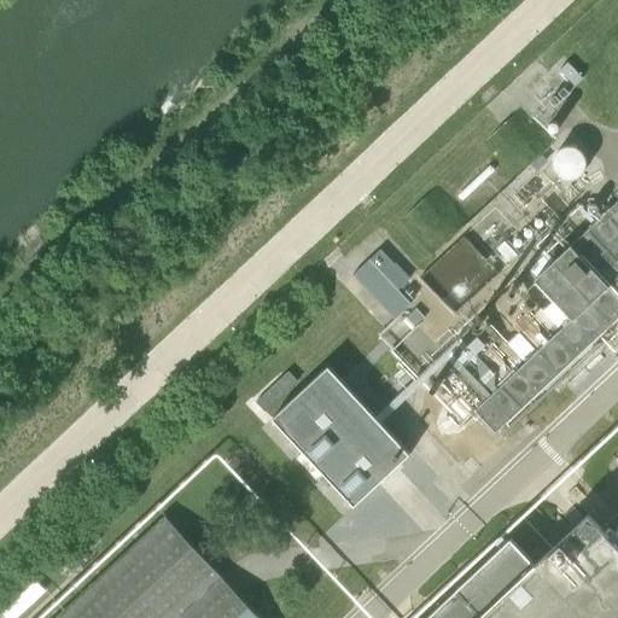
[(573,182),(595,165),(572,135),(549,152),(573,182)]
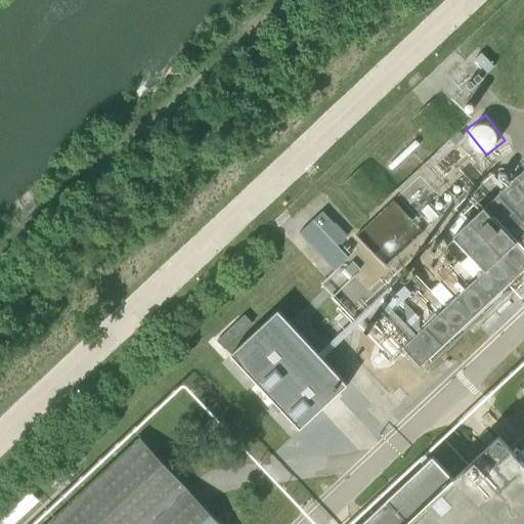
[(388,333),(379,342),(391,355),(401,345),(402,347),(401,348),(419,366),(474,314),(487,328),(511,304),(499,291),(523,267),(523,169),(453,236),(470,254),(460,264),(457,262),(450,268),(447,265),(434,277),(439,282),(430,292),(428,291),(423,295),(438,313),(435,316),(416,294),(403,306),(423,328),(417,334),(400,316),(395,321),(391,316),(388,319),(390,322),(384,328),(388,333)]
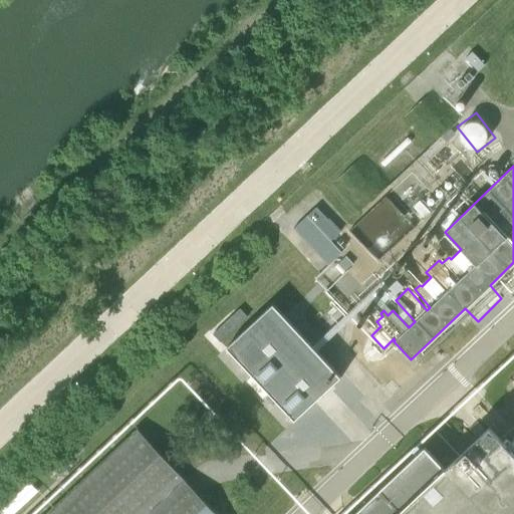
[(315,208),(293,229),(327,266),(341,253),(330,241),(340,233),(315,208)]
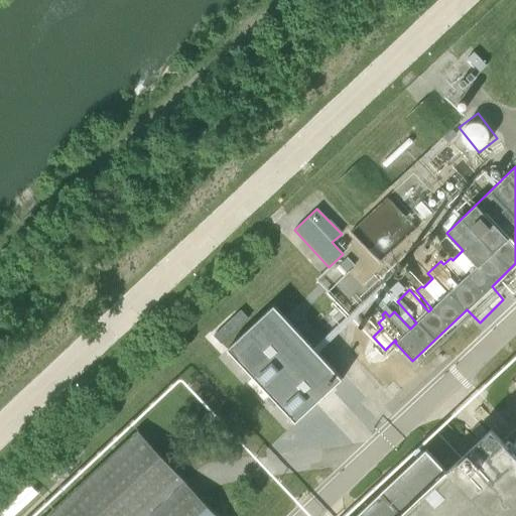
[(340,265),(336,268),(344,276),(347,274),(346,272),(354,265),(346,257),(339,264),(340,265)]
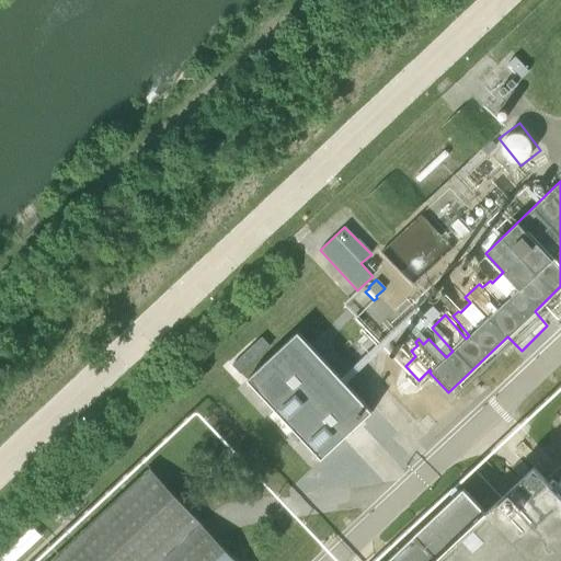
[(297,333),(245,380),(315,454),(366,407),(297,333)]
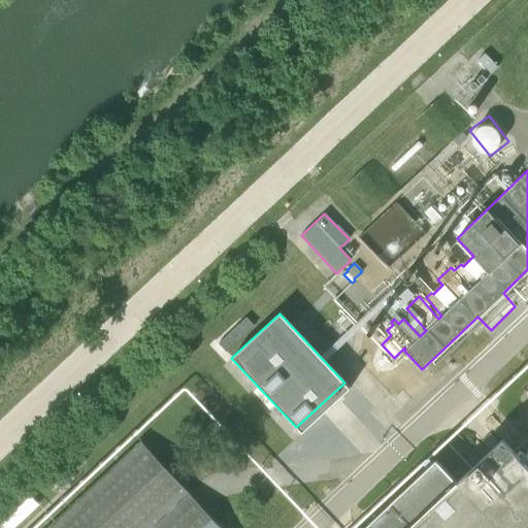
[(393,431),(348,384),(333,398),(348,413),(337,423),(367,455),(393,431)]
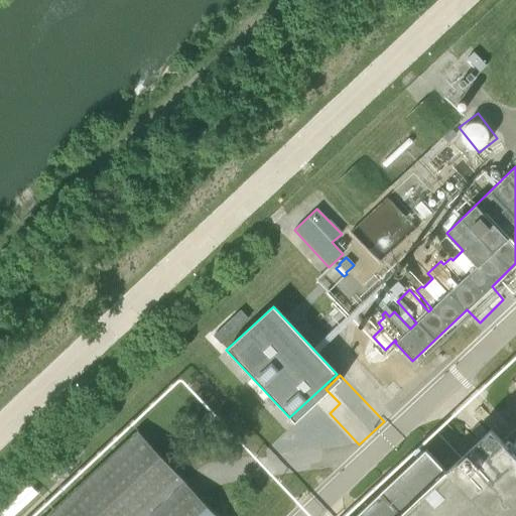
[(36,515),(215,515),(133,427),(36,515)]
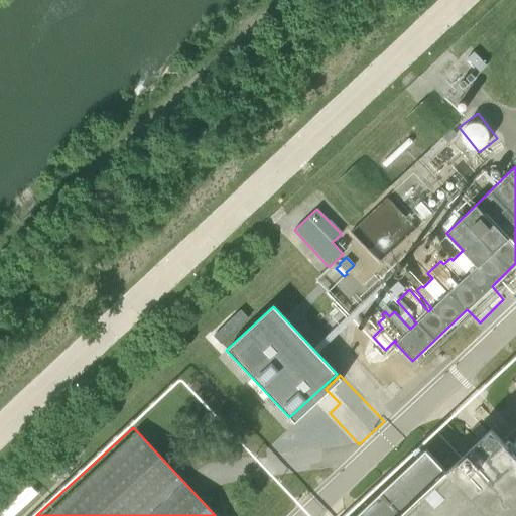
[(515,515),(515,456),(490,428),(403,514),(382,491),(352,515),(515,515)]
